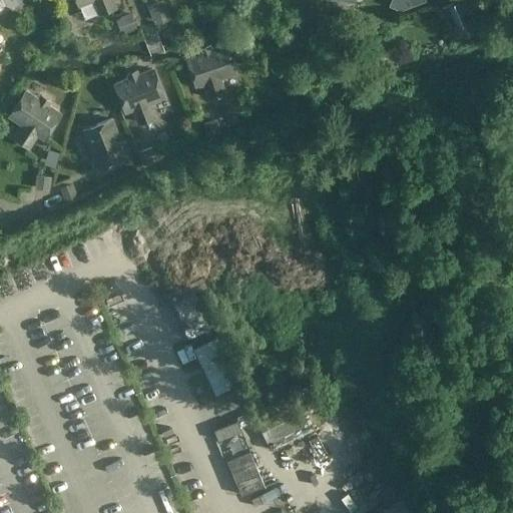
[(77,0),(79,4),(89,0),(95,0),(100,12),(115,6),(112,0),(77,0)]
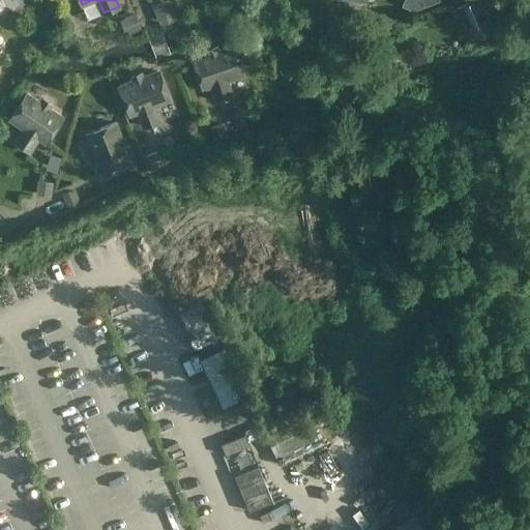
[(405,0),(403,5),(411,8),(412,11),(442,0),(441,0),(405,0)]
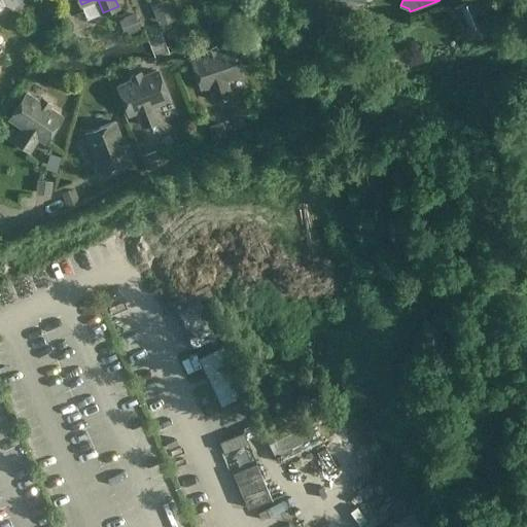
[(469,0),(455,6),(464,29),(492,19),(503,13),(497,0),(469,0)]
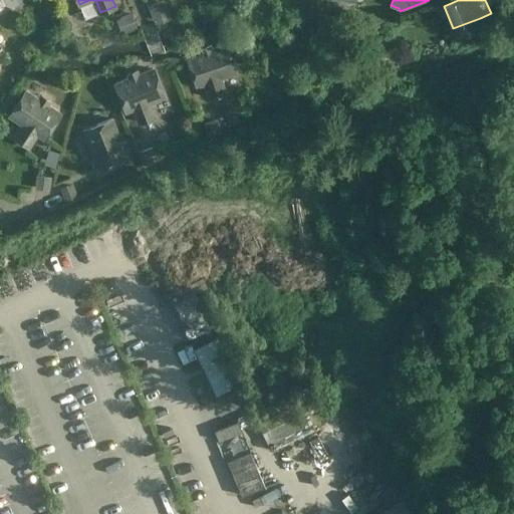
[(150,8),(157,24),(169,20),(162,3),(150,8)]
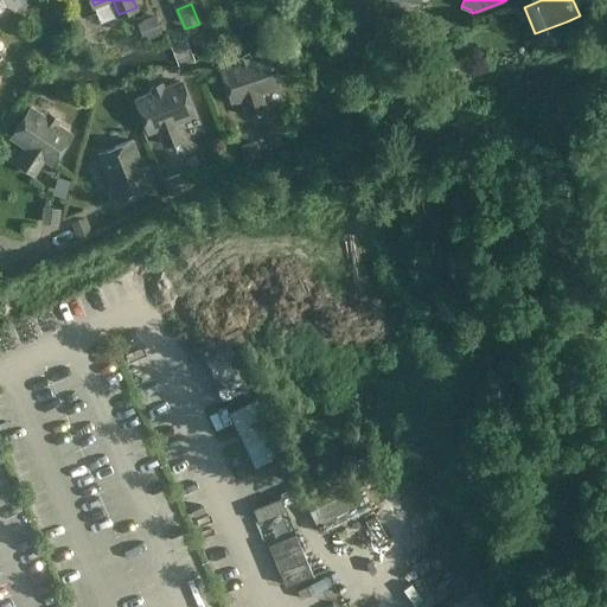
[(151,42),(161,38),(154,20),(144,24),(151,42)]
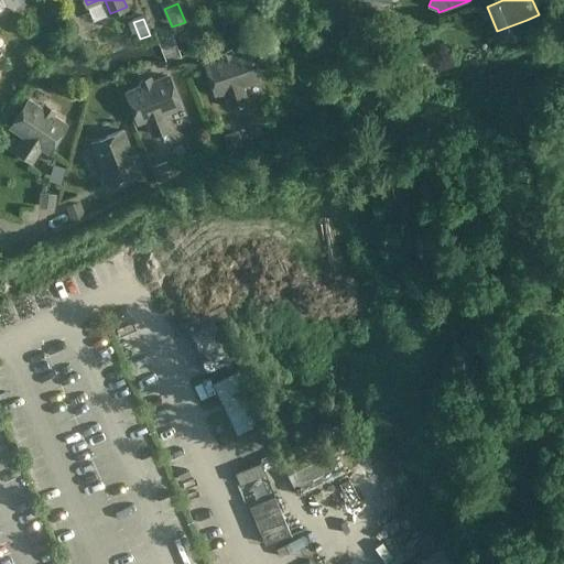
[(248,49),(206,63),(217,94),(225,90),(230,107),(247,100),(241,85),(259,79),(248,49)]
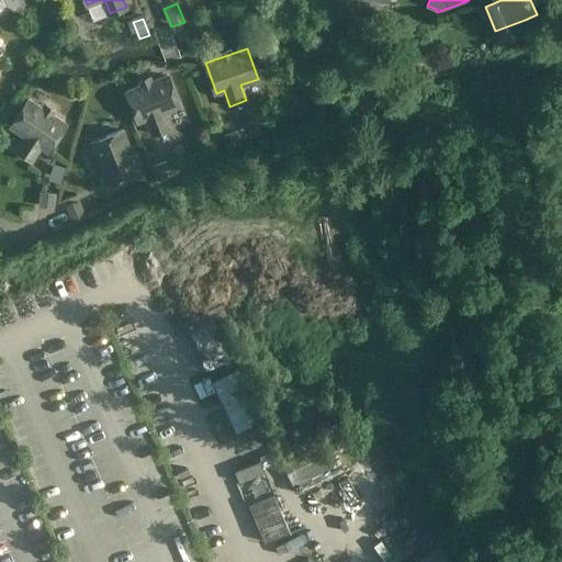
[(168,75),(126,91),(138,122),(146,119),(153,134),(169,127),(163,112),(180,105),(168,75)]
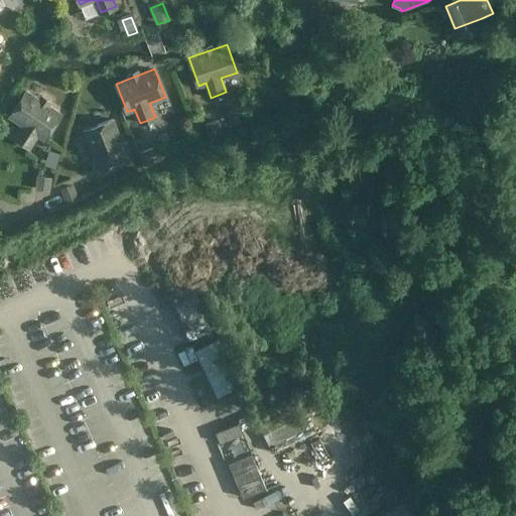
[(26,91),(9,116),(23,125),(14,138),(28,147),(36,134),(43,138),(60,113),(26,91)]
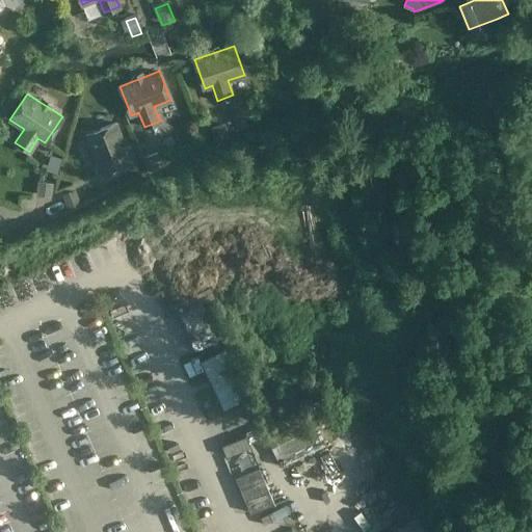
[(242,111),(233,114),(238,131),(247,128),(242,111)]
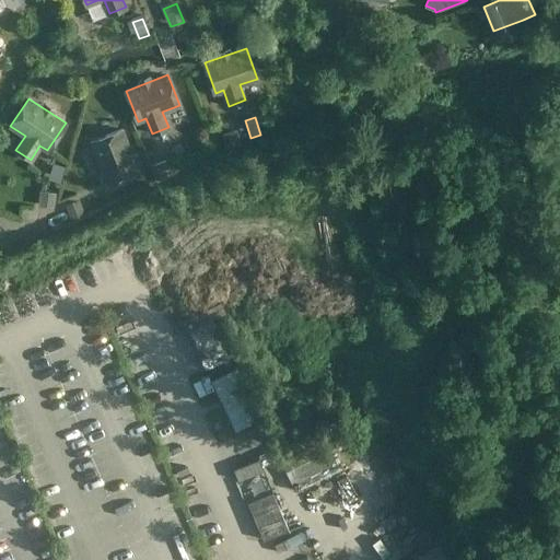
[(273,120),(266,123),(268,130),(276,128),(273,120)]
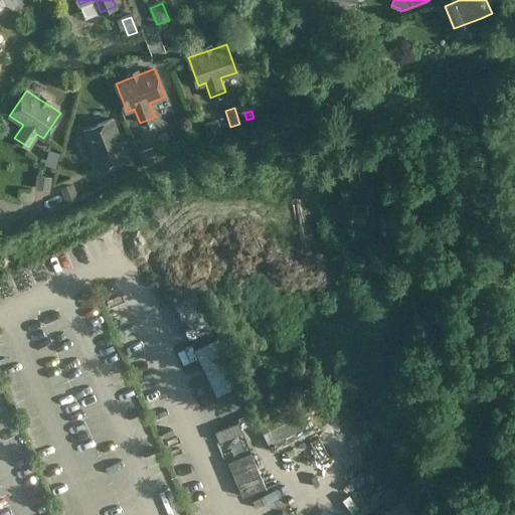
[(112,119),(83,130),(99,168),(127,157),(124,148),(112,119)]
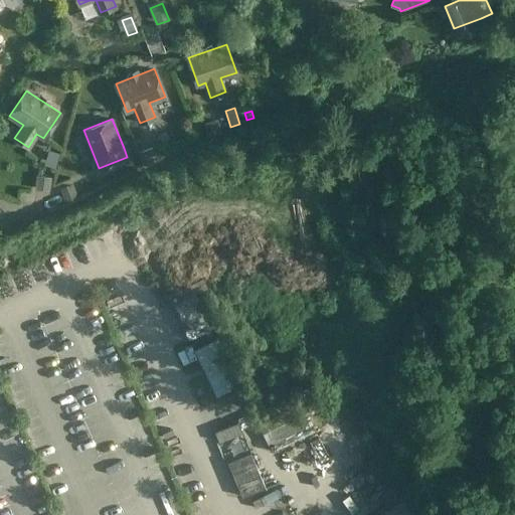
[(215,121),(205,124),(209,137),(219,134),(215,121)]
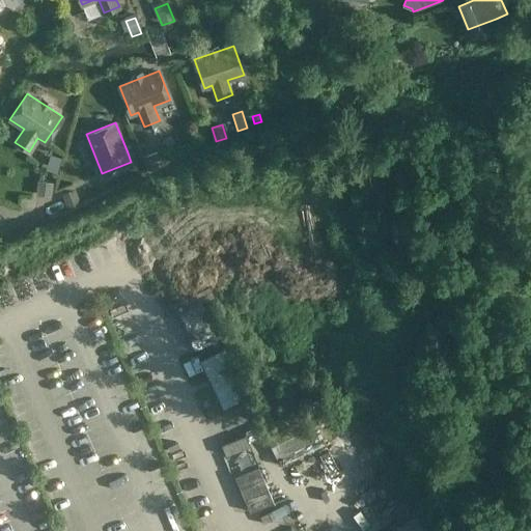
[(162,167),(157,154),(145,158),(150,171),(162,167)]
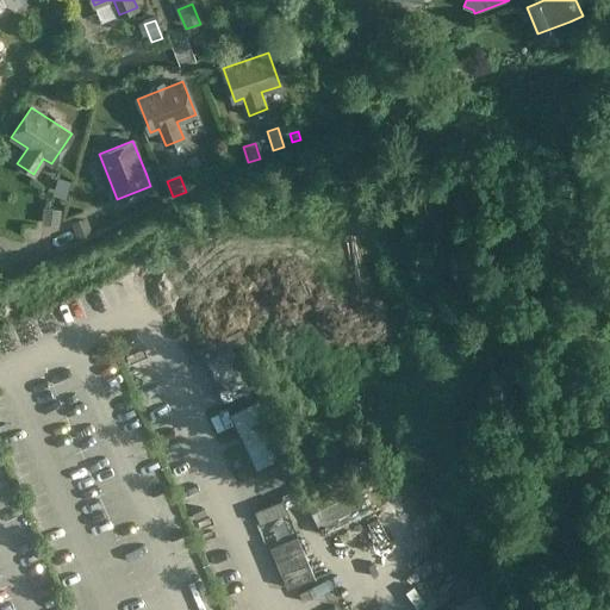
[(60,211),(47,210),(44,224),(57,226),(60,211)]
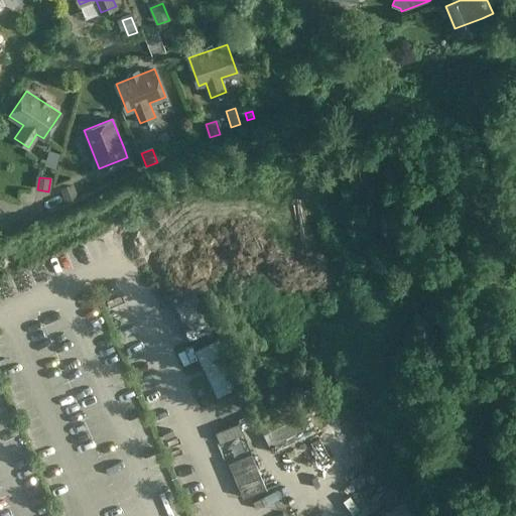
[(73,183),(61,188),(67,203),(78,199),(73,183)]
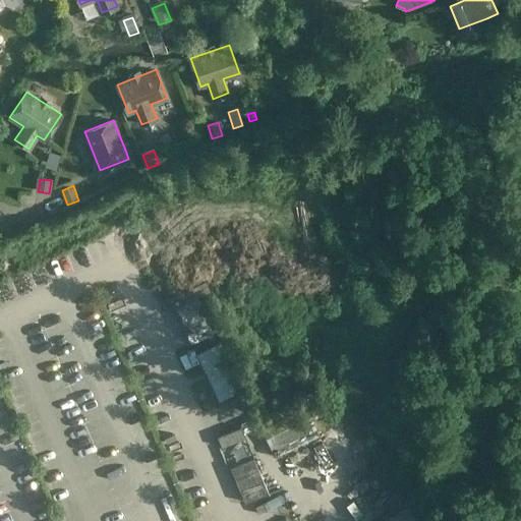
[(220,342),(197,352),(220,399),(242,388),(220,342)]
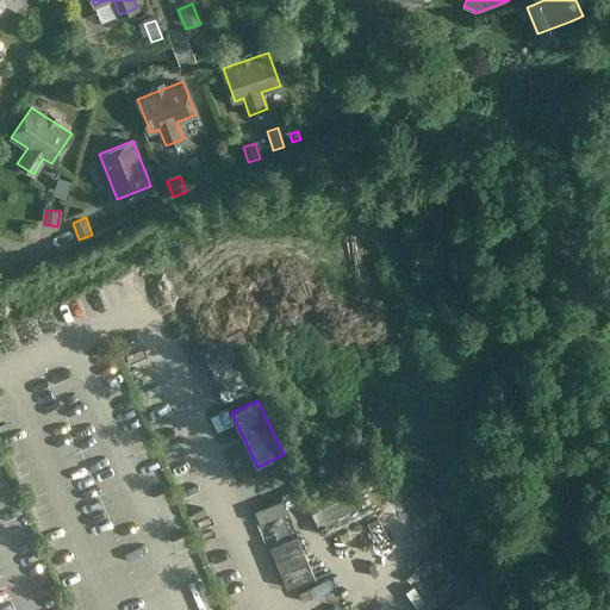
[(386,499),(377,475),(324,497),(334,521),(386,499)]
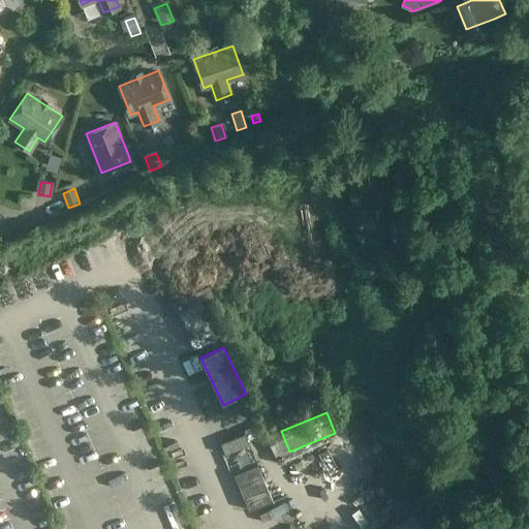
[(221,443),(225,456),(250,445),(245,434),(221,443)]
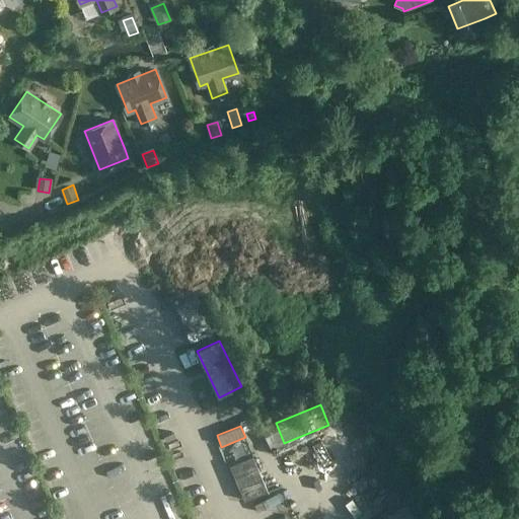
[(242,501),(267,491),(252,456),(228,465),(242,501)]
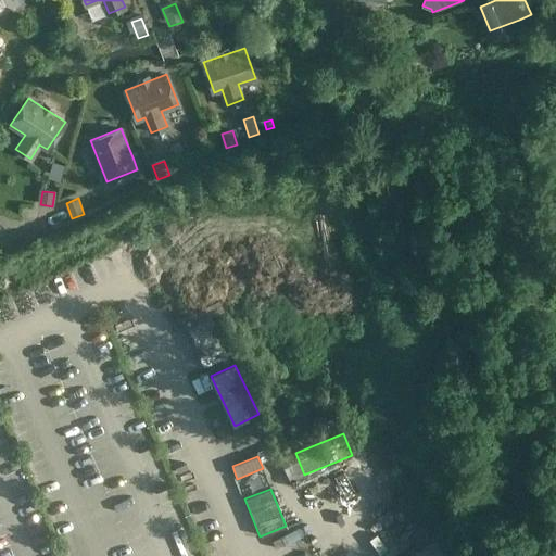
[(446,510),(421,527),(429,540),(455,523),(446,510)]
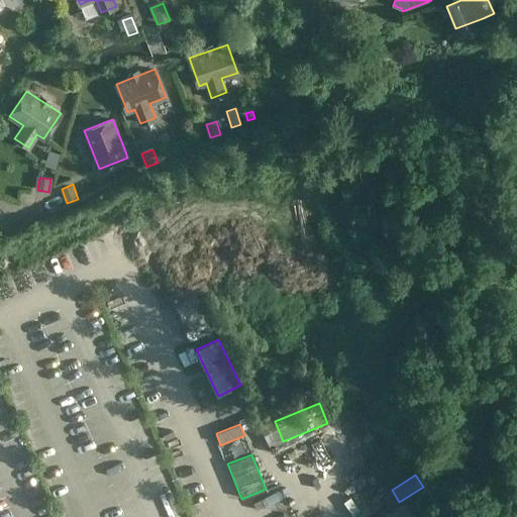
[(267,509),(289,503),(287,495),(265,500),(267,509)]
